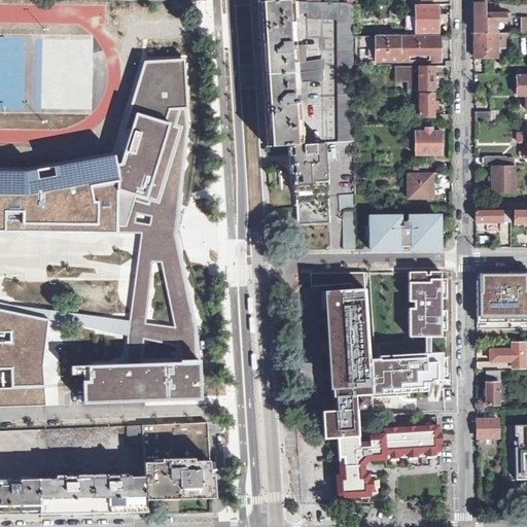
[(305,2),(292,2),(291,0),(289,1),(258,3),(260,42),(261,61),(267,147),(293,145),(354,141),(354,65),(353,36),(353,4),(321,3),(305,2)]
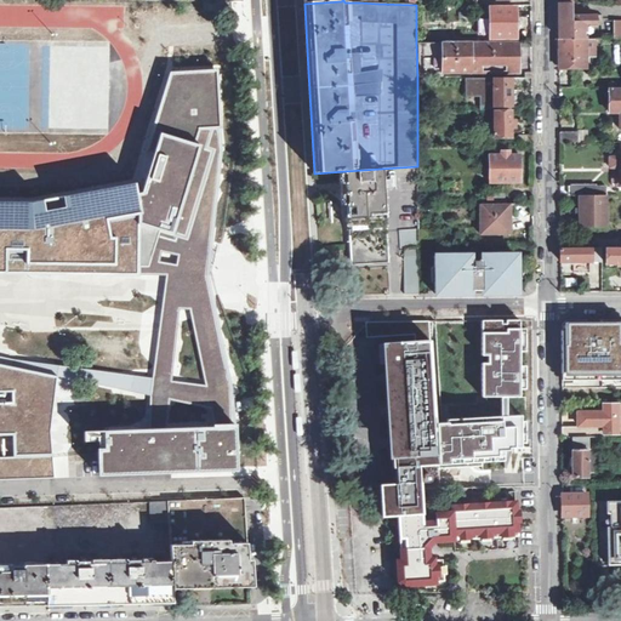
[(232,11),(231,1),(203,1),(204,11),(232,11)]
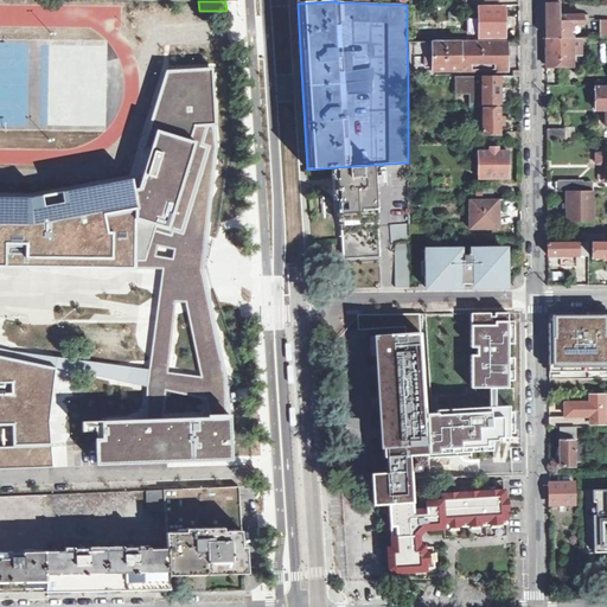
[(560,2),(547,2),(545,8),(545,14),(547,39),(573,38),(573,25),(589,24),(589,14),(561,14),(561,8),(561,2),(560,2)]
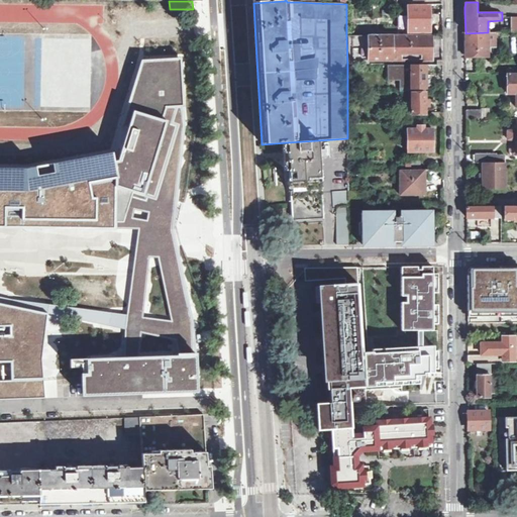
[(430,6),(408,6),(409,32),(430,31),(430,6)]
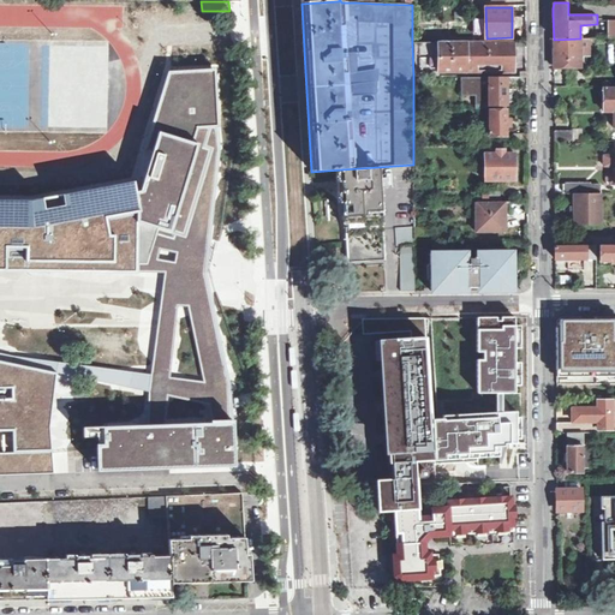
[(580,39),(554,40),(554,67),(580,66),(580,60),(580,39)]
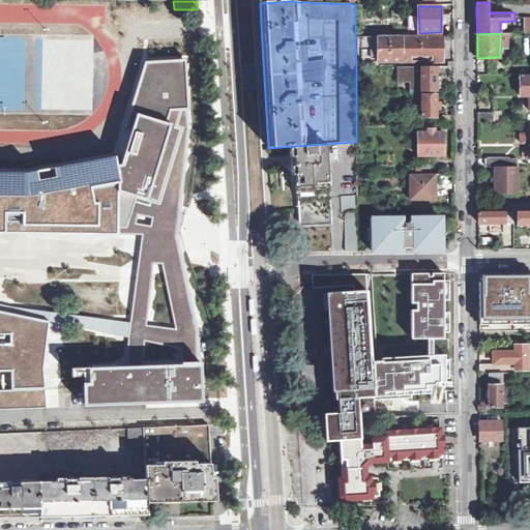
[(508,33),(500,33),(500,52),(506,52),(509,49),(508,33)]
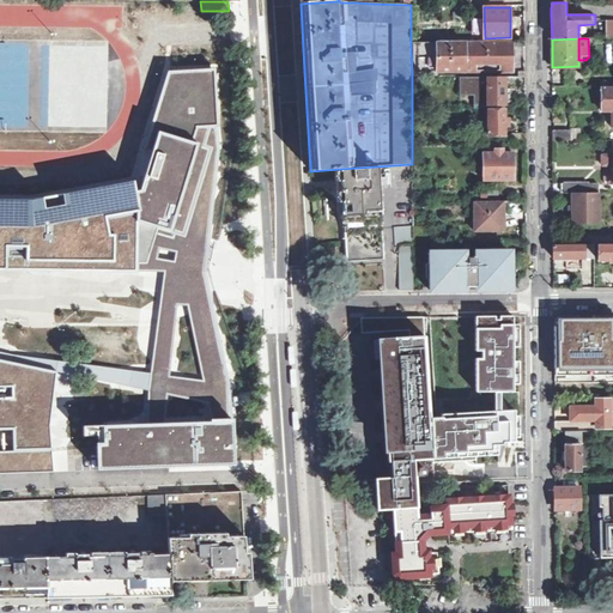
[(511,42),(411,42),(412,76),(437,77),(437,72),(511,71),(511,42)]
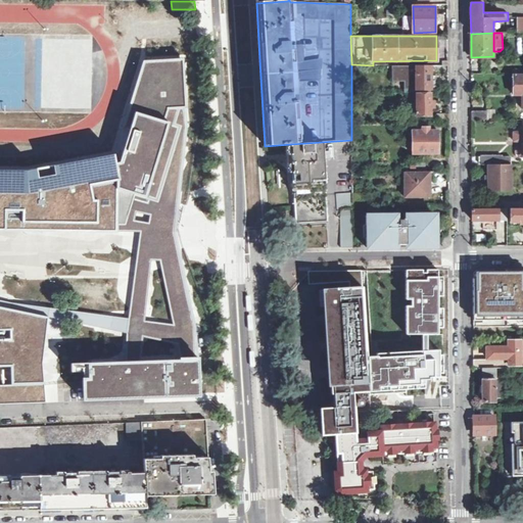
[(0,90),(154,82),(152,49),(0,57),(0,90)]
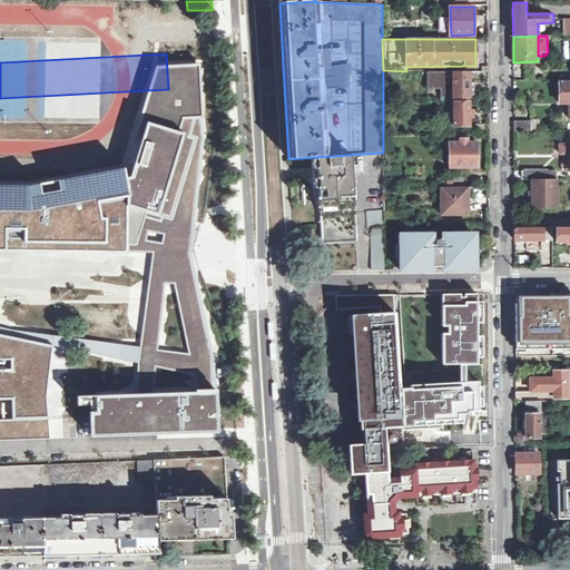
[(469,72),(430,72),(430,86),(443,87),(443,97),(469,97),(469,72)]
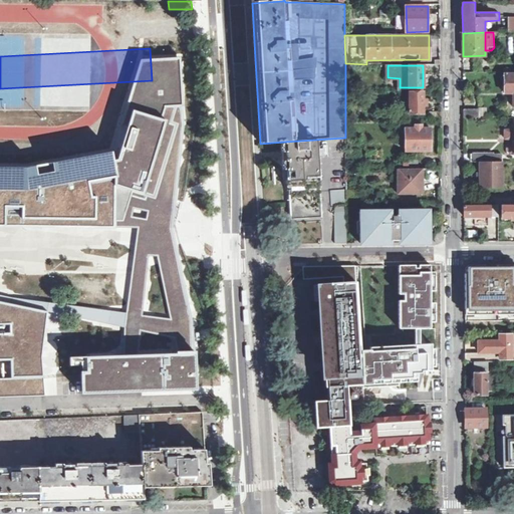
[(512,93),(513,93),(513,97),(512,97),(513,106),(513,74),(504,74),(504,93),(512,93)]
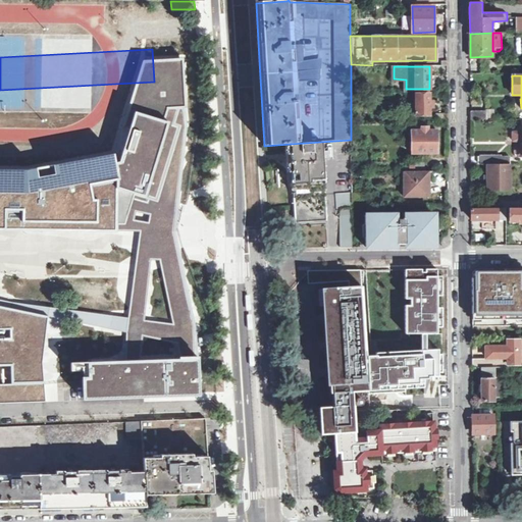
[(429,94),(417,94),(417,115),(429,115),(429,108),(433,108),(433,101),(429,101),(429,94)]
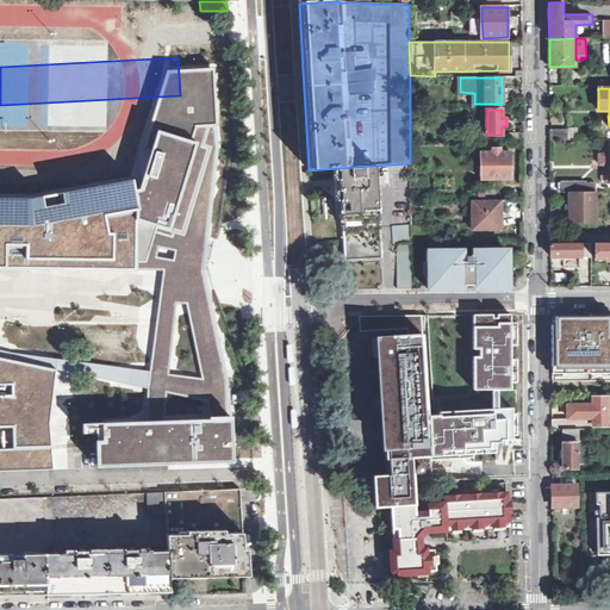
[(213,204),(211,124),(175,125),(179,205),(213,204)]
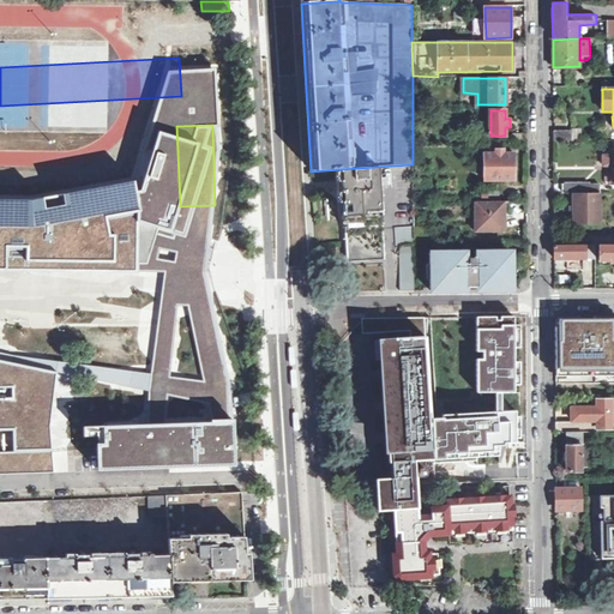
[(571,131),(553,131),(553,140),(571,140),(571,131)]
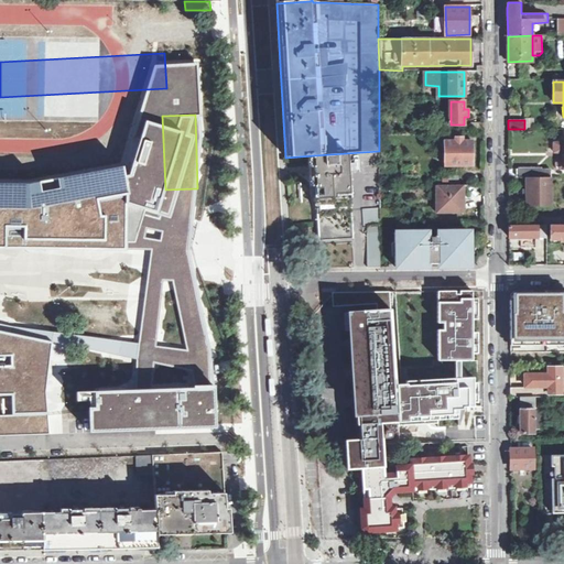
[(29,129),(13,131),(14,139),(30,137),(29,129)]
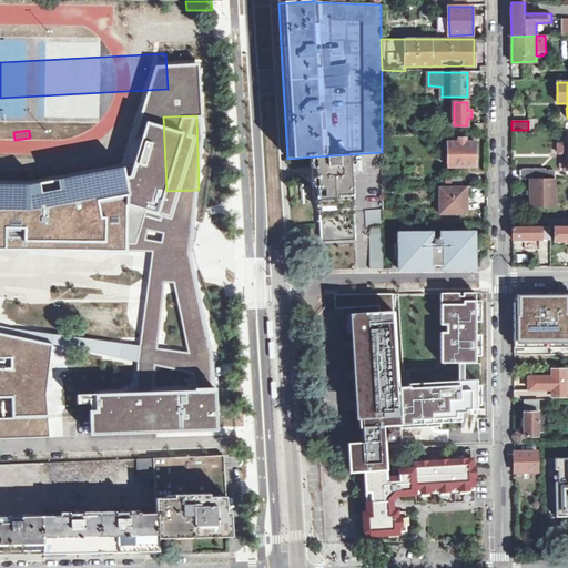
[(462,139),(447,139),(447,168),(476,166),(476,142),(462,142),(462,139)]
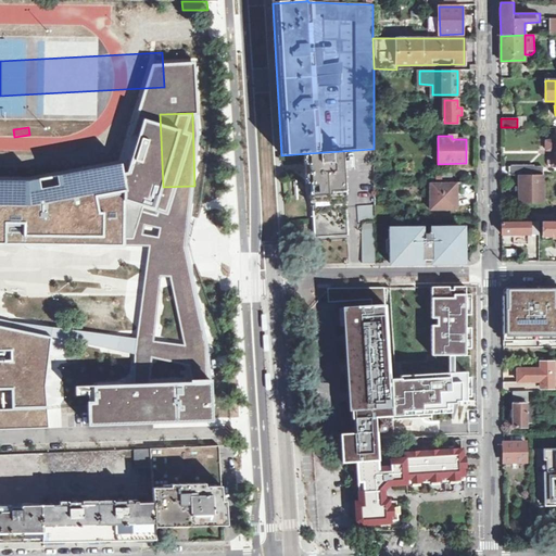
[(555,140),(546,141),(546,151),(555,150),(555,140)]
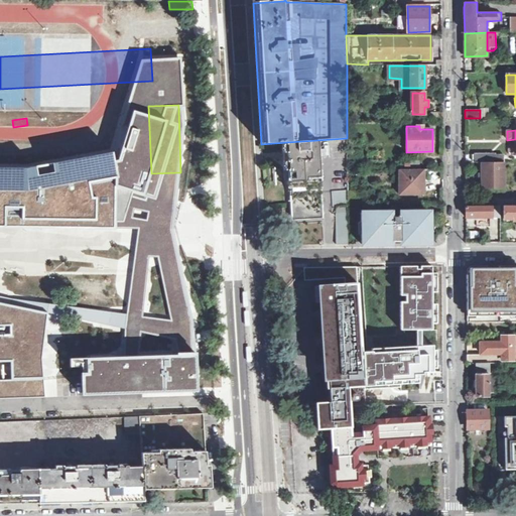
[(347,182),(347,138),(287,142),(293,245),(349,244),(348,202),(348,191),(347,182)]
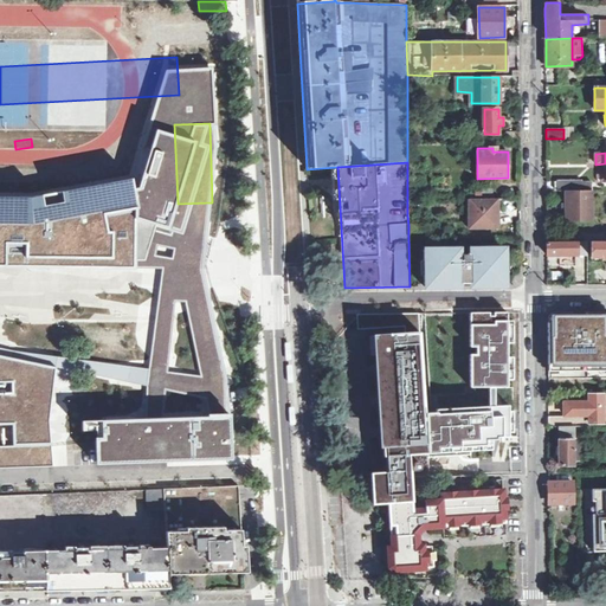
[(0,266),(137,270),(139,260),(144,260),(155,224),(139,219),(139,178),(33,197),(0,194),(0,266)]
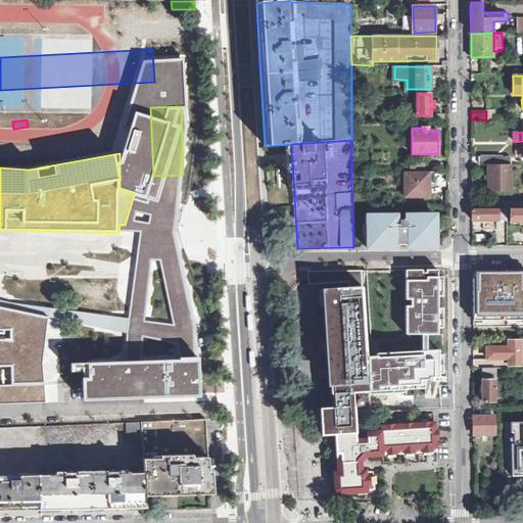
[(496,156),(480,156),(480,164),(488,164),(507,165),(511,164),(512,164),(512,158),(496,158),(496,156)]
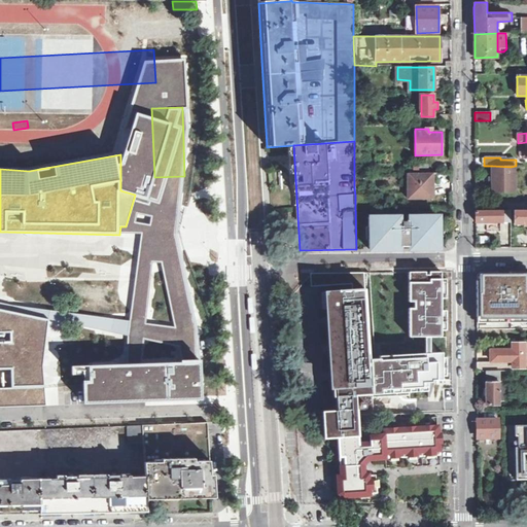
[(428,164),(412,165),(412,173),(428,173),(428,164)]
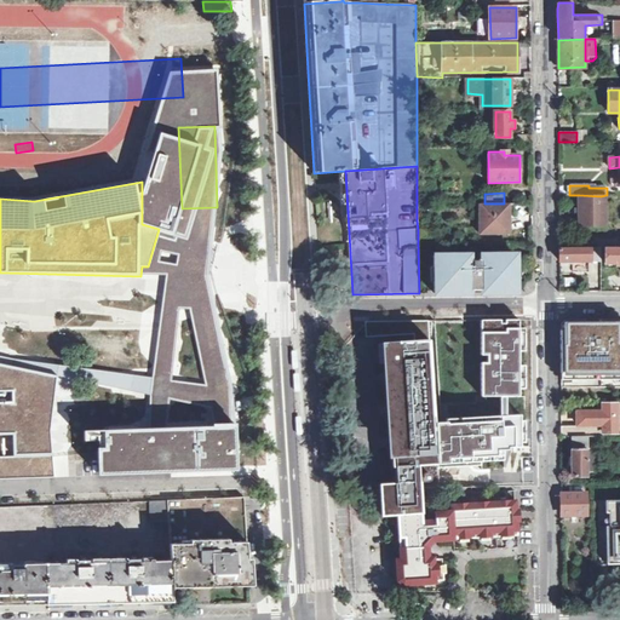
[(601,225),(606,225),(606,195),(601,196),(579,195),(579,208),(579,210),(579,225),(601,225)]
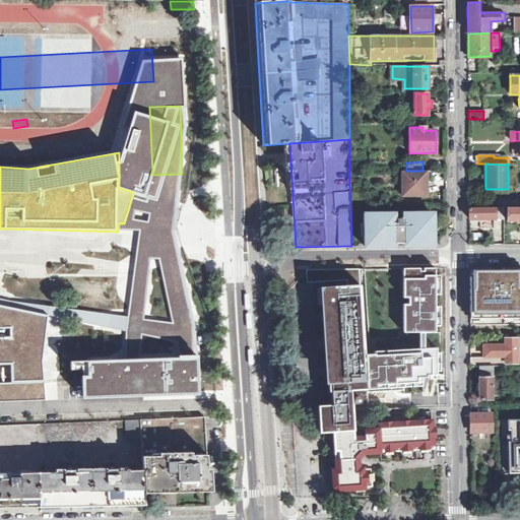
[(406,171),(402,171),(402,197),(428,196),(428,185),(432,185),(431,171),(423,171),(406,171)]
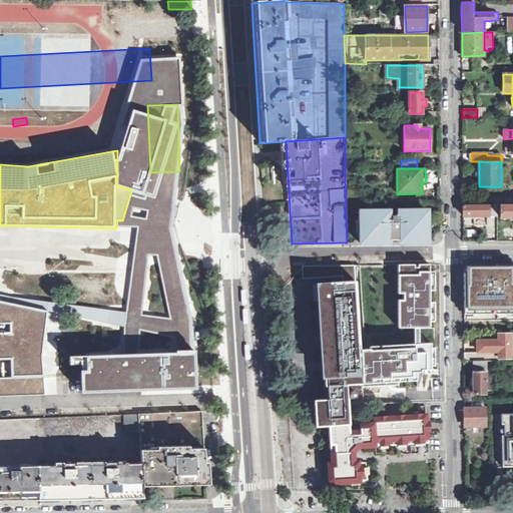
[(184,273),(179,171),(150,172),(155,274),(184,273)]
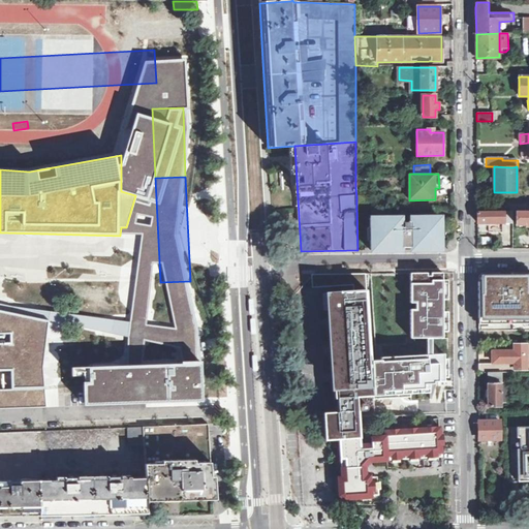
[(368,187),(355,187),(356,196),(369,195),(368,187)]
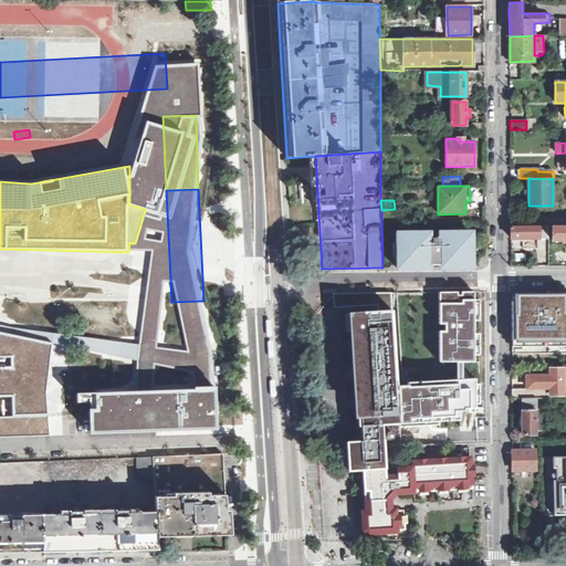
[(395,209),(381,210),(381,221),(395,221),(395,209)]
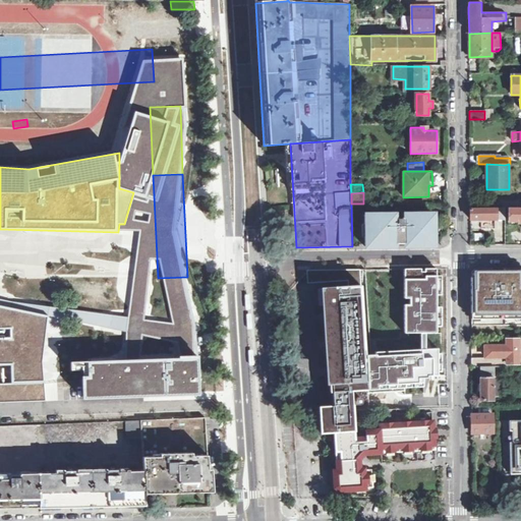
[(520,208),(508,209),(508,221),(517,221),(518,225),(520,224),(520,208)]
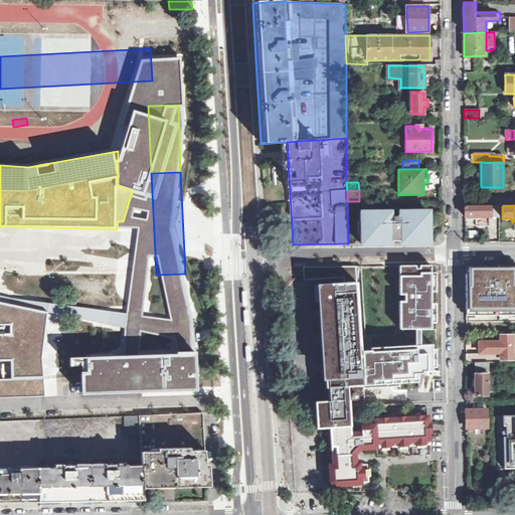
[(489,216),(491,216),(490,206),(465,206),(465,217),(476,216),(489,216)]
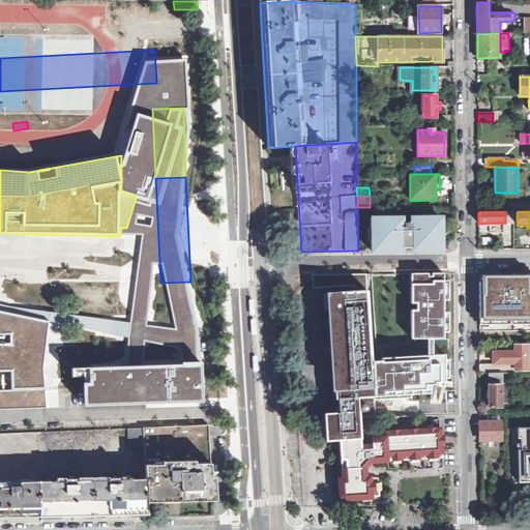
[(504,212),(505,223),(514,223),(513,212),(504,212)]
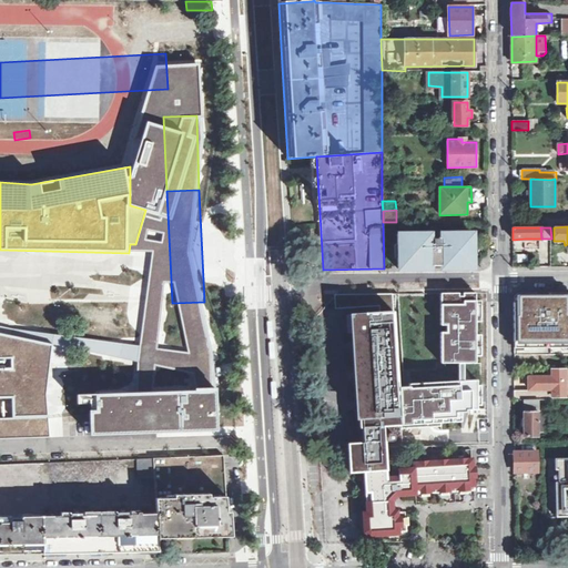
[(430,234),(397,234),(398,269),(430,269),(430,254),(443,253),(443,269),(474,267),(473,233),(443,234),(443,239),(430,239),(430,234)]
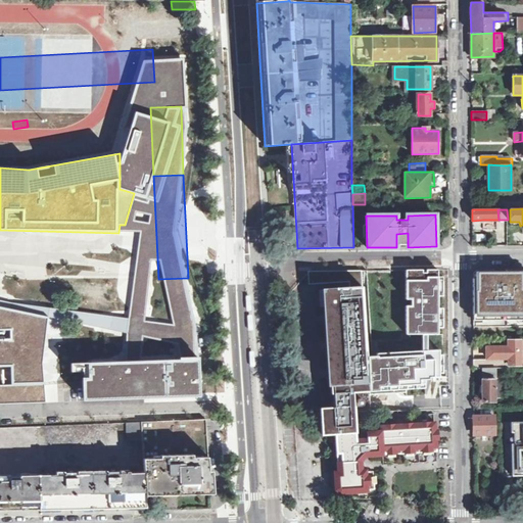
[(496,220),(483,220),(483,230),(496,229),(496,220)]
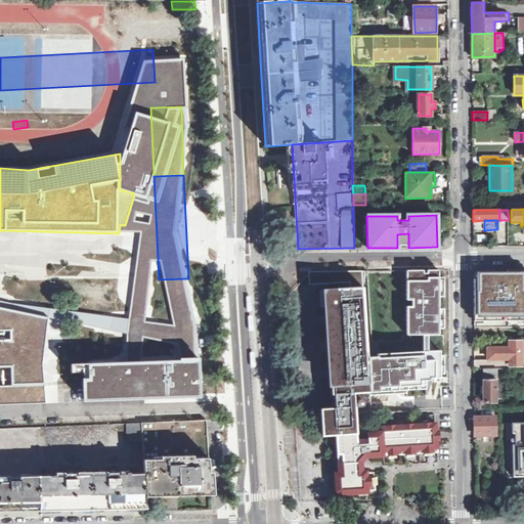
[(76,279),(120,276),(119,259),(86,262),(86,266),(75,267),(76,279)]
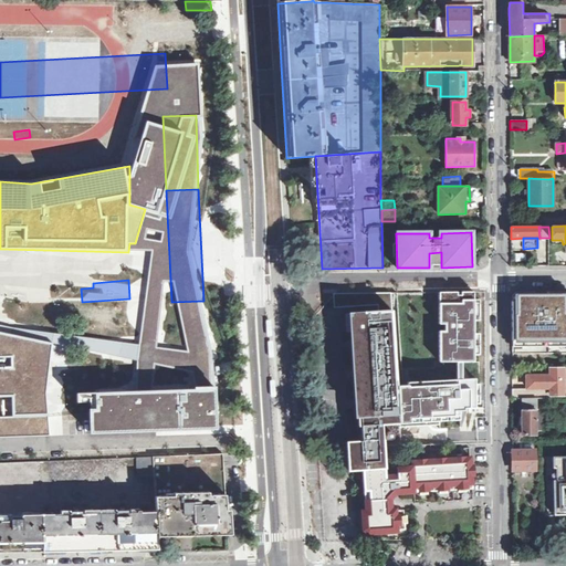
[(512,301),(513,353),(565,352),(565,291),(547,292),(547,294),(533,294),(533,291),(516,292),(516,301),(512,301)]
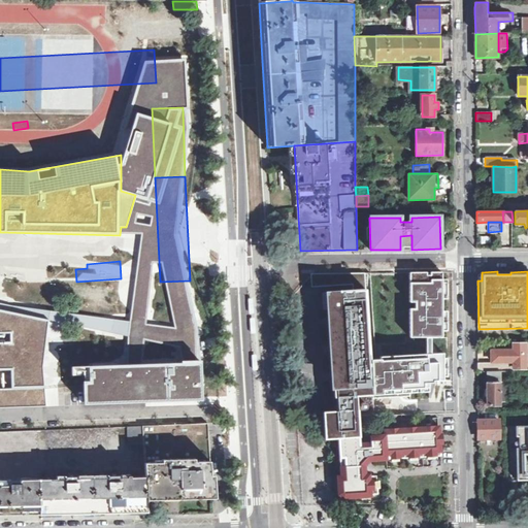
[(428,272),(410,273),(411,303),(417,303),(418,309),(411,309),(411,337),(448,336),(446,272),(431,273),(432,275),(428,275),(428,272)]
